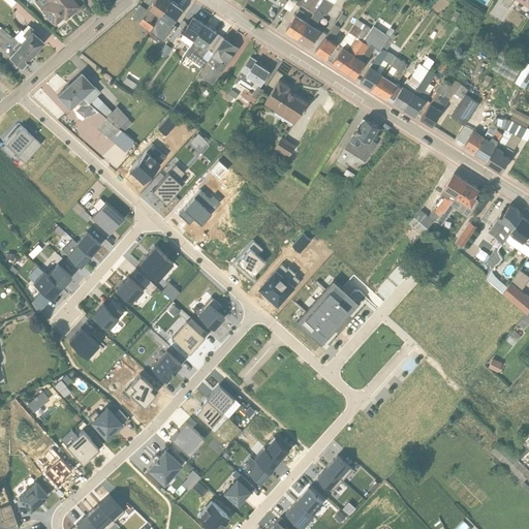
[(37,0),(34,2),(45,16),(43,17),(48,21),(49,20),(54,26),(63,18),(64,21),(80,7),(73,0),(37,0)]
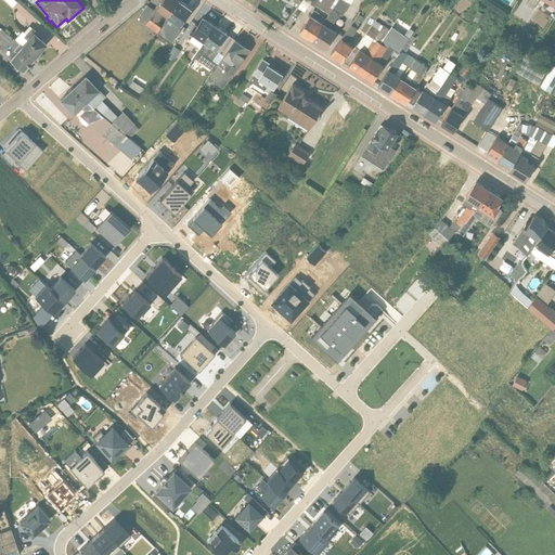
[(163,0),(146,24),(157,33),(162,27),(157,24),(165,13),(168,16),(179,1),(177,0),(163,0)]
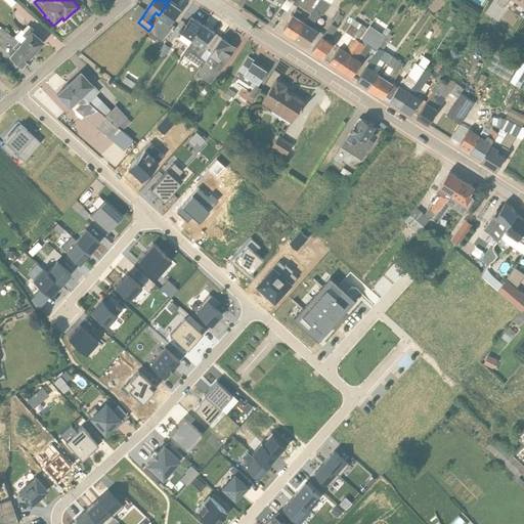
[(287,11),(294,0),(293,0),(276,0),(276,1),(282,5),(281,7),(287,11)]
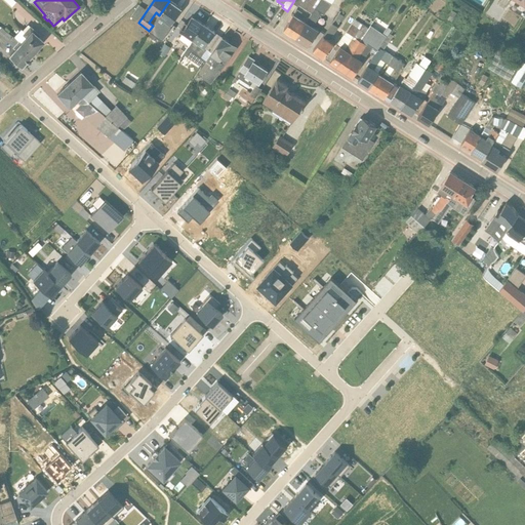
[(312,13),(319,0),(294,0),(292,3),(297,6),(298,5),(312,13)]
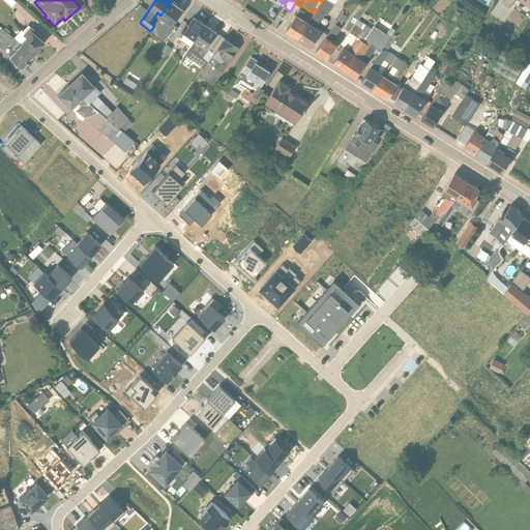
[(336,0),(322,0),(318,7),(328,15),(336,0)]
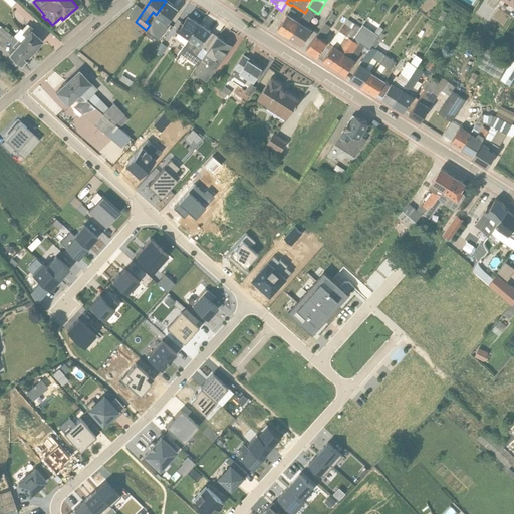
[(178,9),(177,9),(166,1),(146,30),(145,32),(156,39),(150,48),(156,52),(162,43),(157,39),(161,33),(159,31),(162,25),(165,27),(169,21),(170,21),(172,19),(171,18),(178,9)]
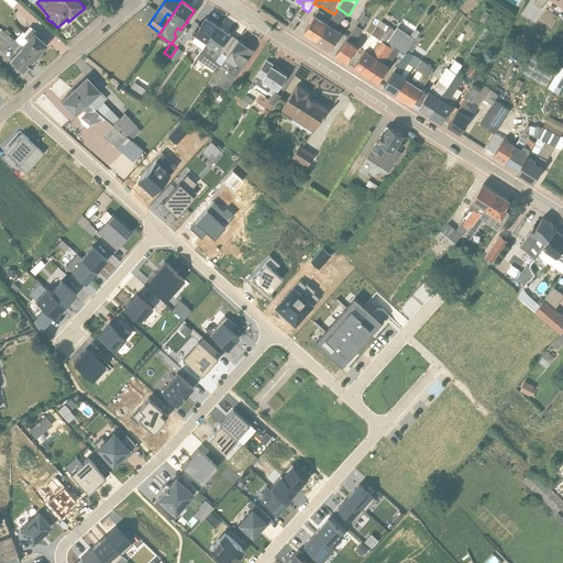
[(141,18),(147,22),(155,10),(150,7),(141,18)]
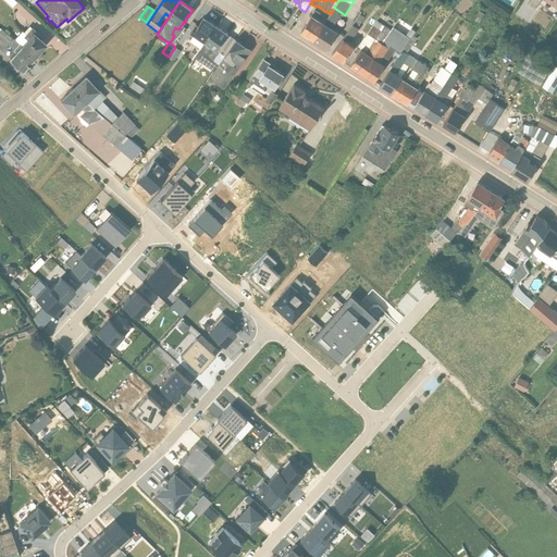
[(327,19),(313,10),(311,15),(309,14),(306,21),(307,22),(301,32),(314,40),(327,19)]
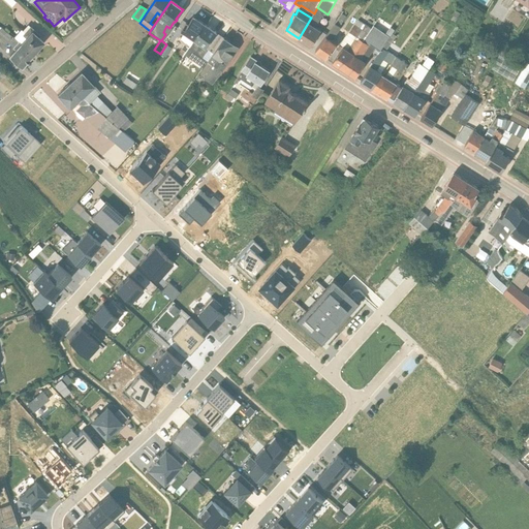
[(299,38),(311,45),(316,36),(318,37),(321,32),(315,27),(320,19),(314,13),(311,18),(299,38)]
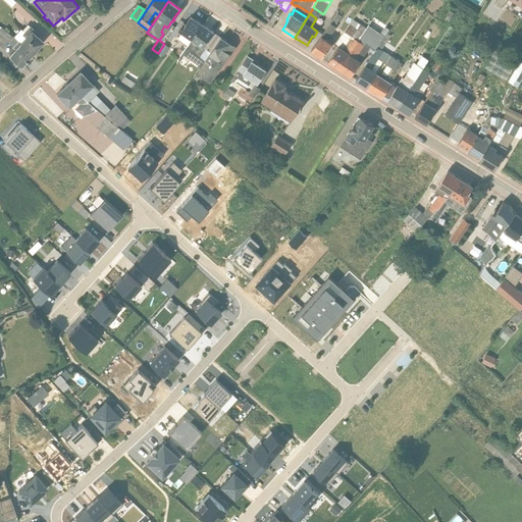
[(334,25),(342,16),(337,13),(311,50),(321,57),(332,43),(327,39),(336,28),(334,25)]
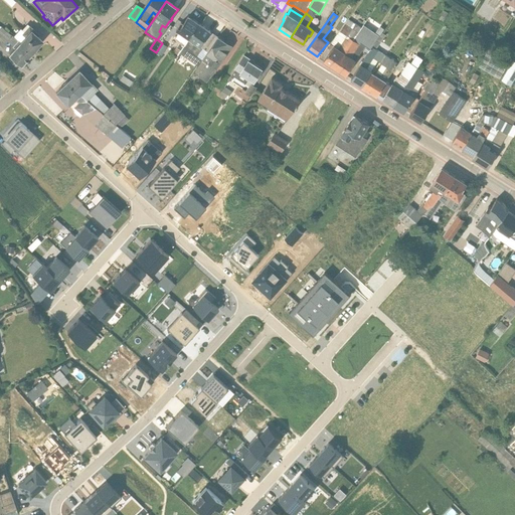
[(200,23),(188,15),(183,23),(181,22),(176,30),(180,32),(175,39),(180,42),(173,51),(178,54),(200,23)]
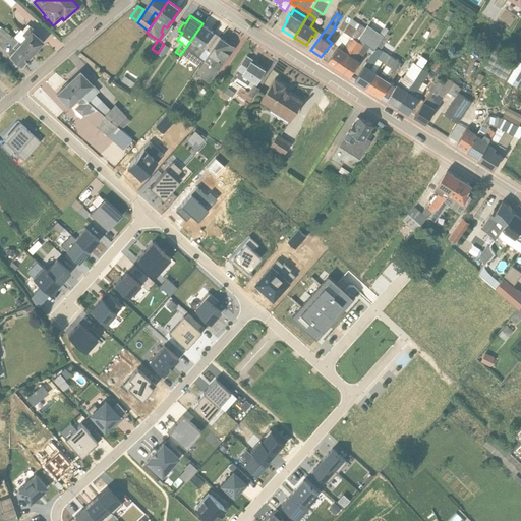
[(357,41),(365,29),(351,19),(323,59),(329,62),(339,69),(357,41)]
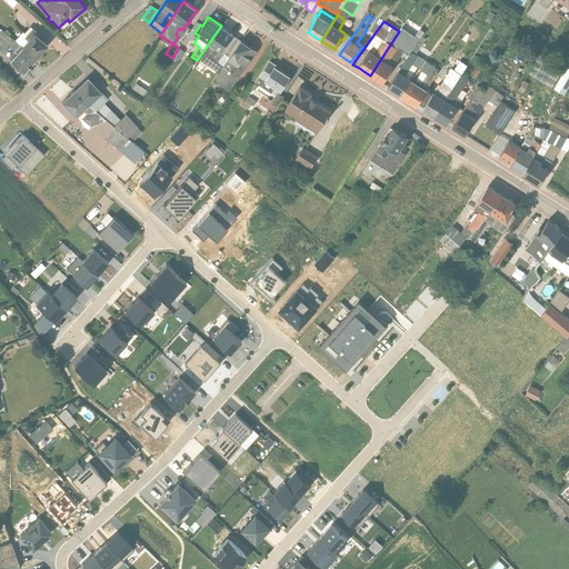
[(229,57),(241,40),(221,26),(193,66),(203,72),(209,65),(219,72),(225,65),(219,61),(225,53),(229,57)]
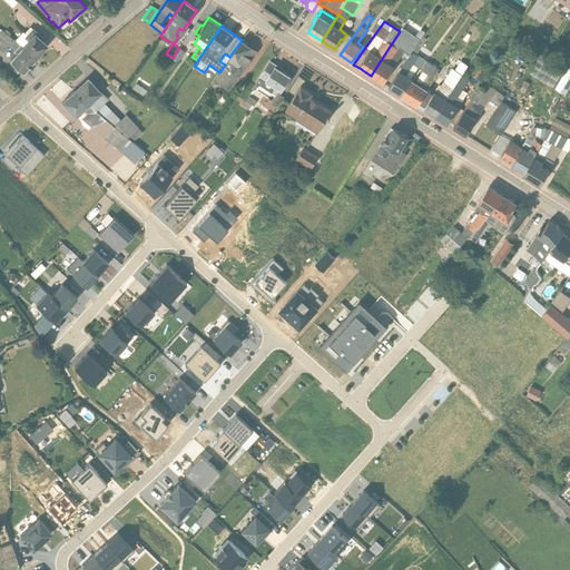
[(22,32),(15,41),(35,59),(47,45),(41,40),(42,38),(31,29),(29,28),(23,33),(22,32)]
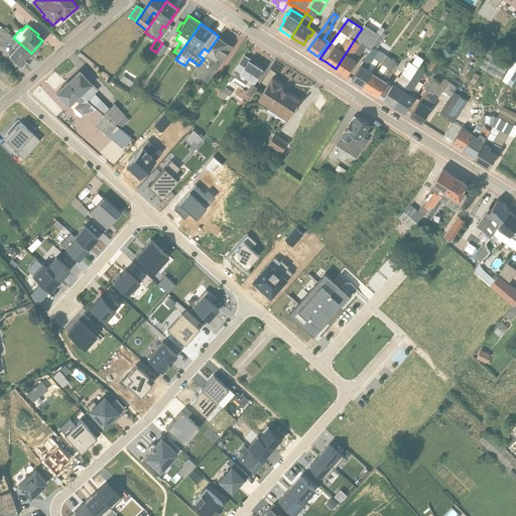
[(9,54),(20,66),(31,53),(12,37),(0,26),(0,45),(2,47),(6,42),(13,48),(9,54)]
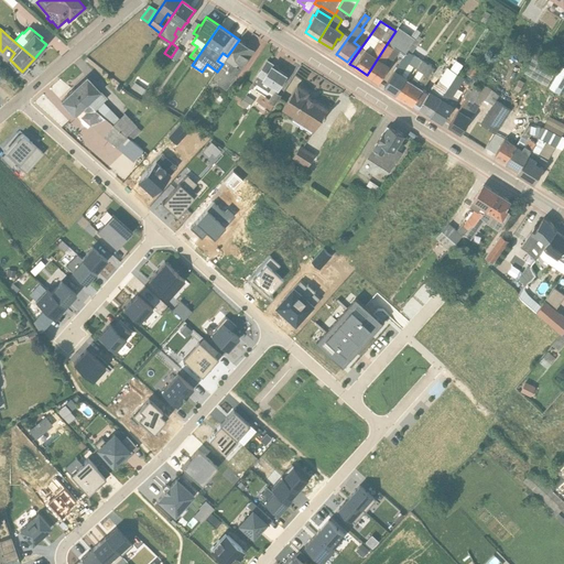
[(411,54),(422,39),(418,35),(384,86),(397,94),(407,77),(413,67),(415,68),(421,60),(414,55),(413,55),(411,54)]
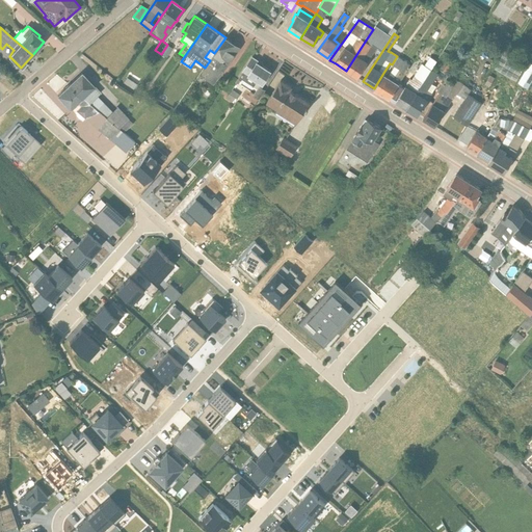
[(213,84),(240,48),(225,37),(214,53),(208,62),(213,67),(205,78),(213,84)]
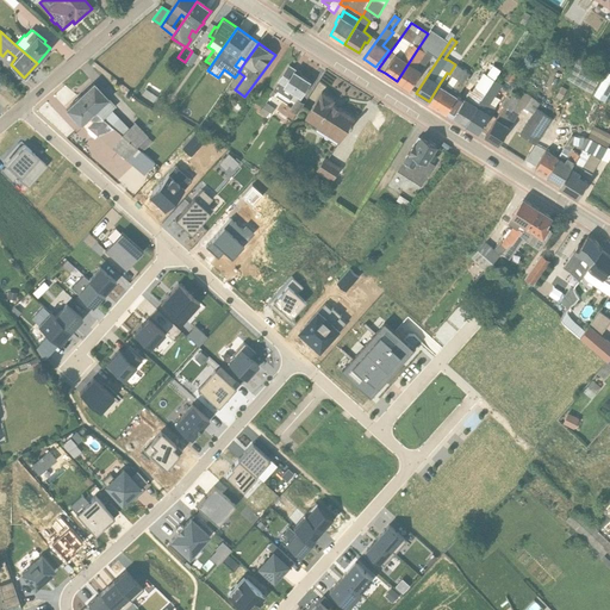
[(428,48),(423,44),(419,49),(418,48),(397,81),(409,89),(431,54),(427,50),(428,48)]
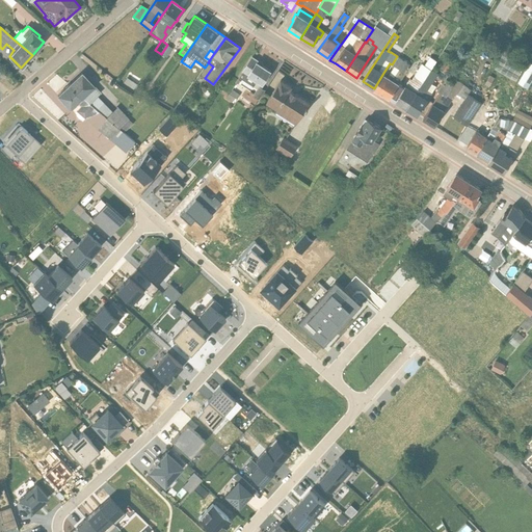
[(173,49),(167,45),(161,54),(166,57),(173,49)]
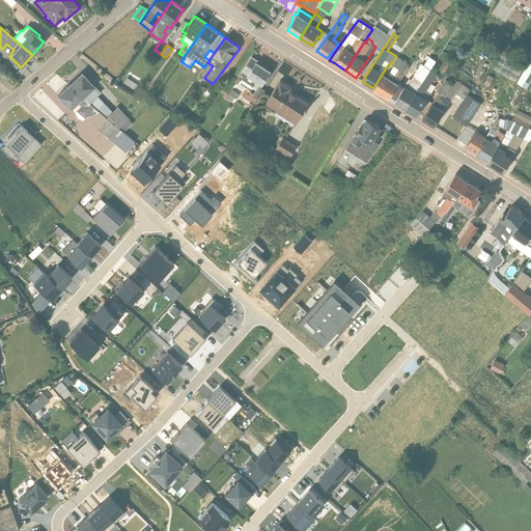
[(258,60),(251,56),(235,82),(238,84),(240,80),(241,81),(242,79),(257,89),(252,95),(258,100),(263,90),(258,86),(260,84),(262,85),(271,71),(257,62),(258,60)]
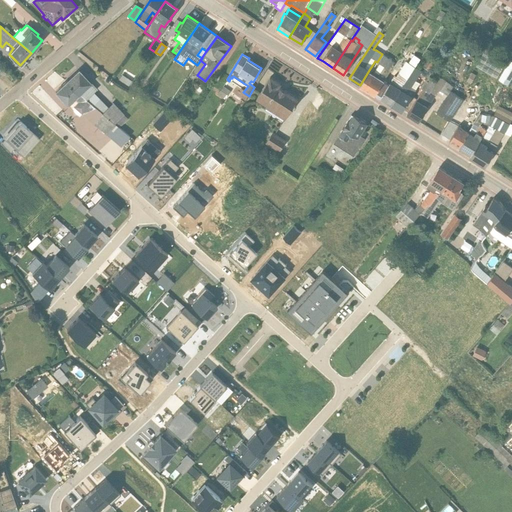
[(369,71),(360,84),(368,89),(368,90),(375,94),(384,81),(395,63),(382,54),(377,62),(380,64),(373,74),(369,71)]
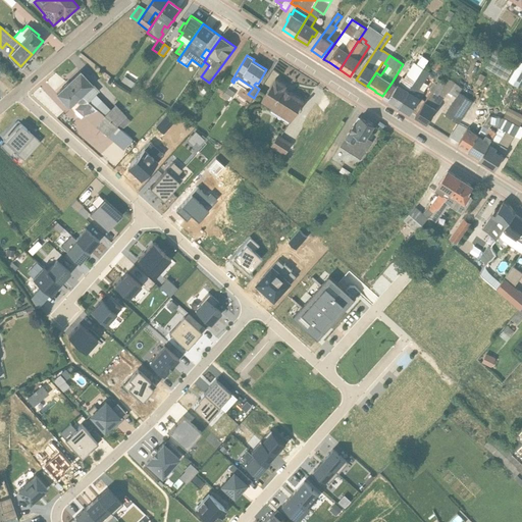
[(422,68),(428,59),(421,56),(416,64),(414,62),(404,79),(402,76),(397,86),(392,83),(382,96),(387,100),(398,107),(422,68)]
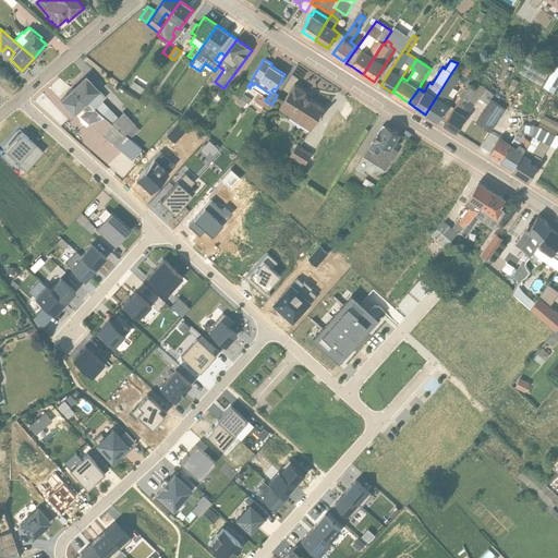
[(468,77),(474,68),(468,63),(461,73),(468,77)]
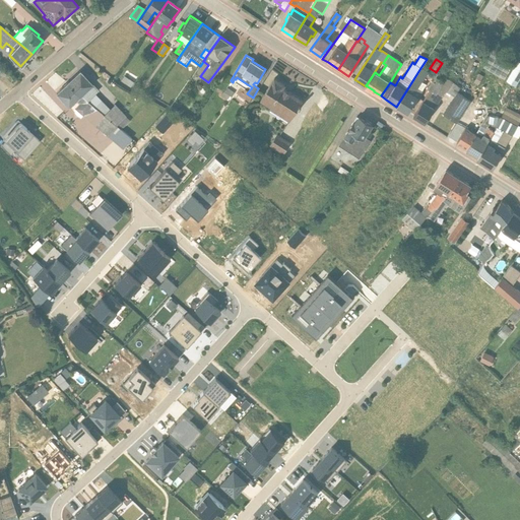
[(506,81),(515,86),(519,78),(519,62),(517,61),(506,81)]
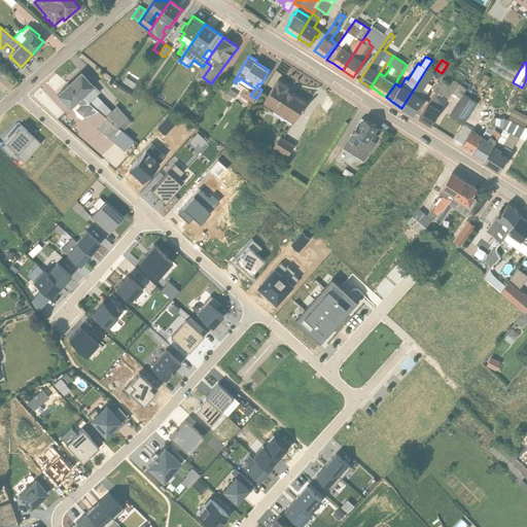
[(427,83),(433,73),(426,69),(401,108),(405,109),(417,109),(431,85),(427,83)]
